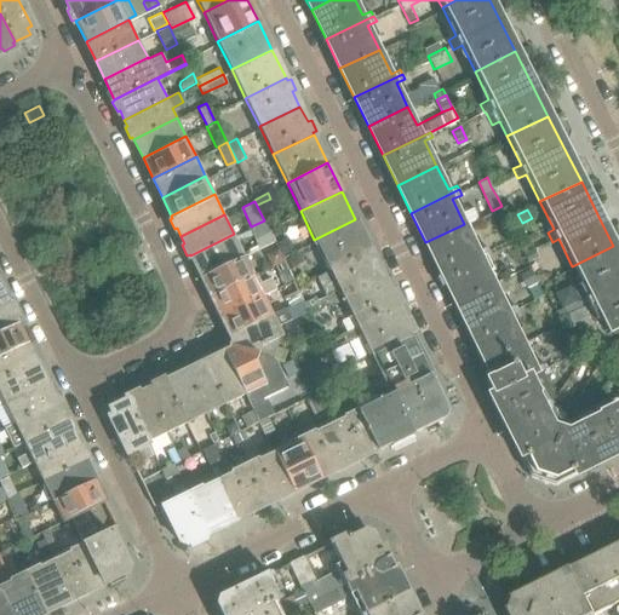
[(371,251),(355,219),(314,240),(322,258),(328,268),(330,271),(371,251)]
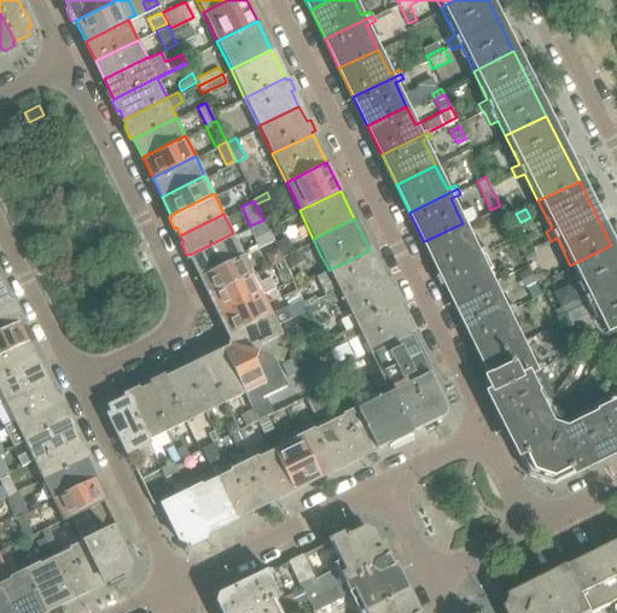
[(284,229),(279,221),(269,226),(273,234),(284,229)]
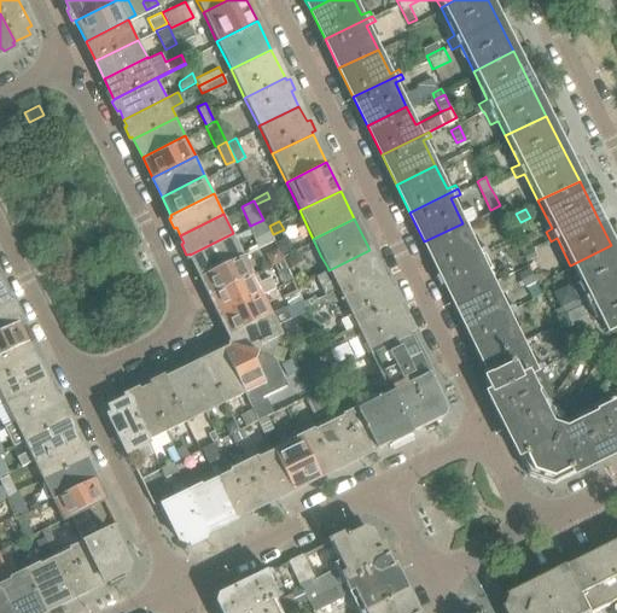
[(485,247),(483,243),(475,246),(463,223),(424,241),(438,270),(485,247)]
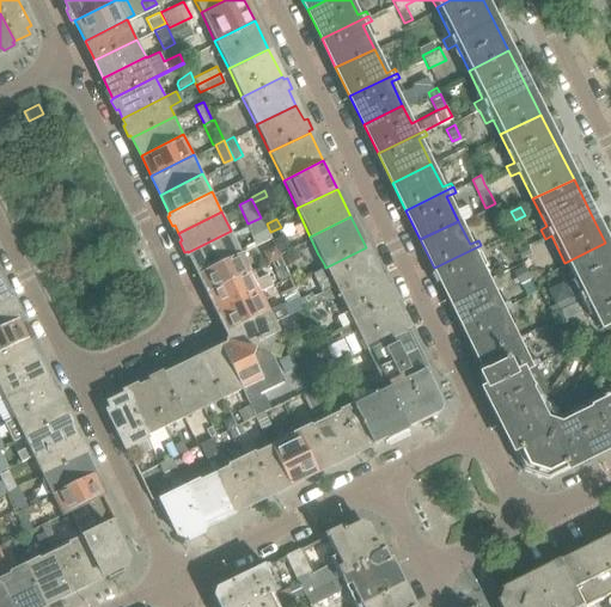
[(270,235),(266,227),(252,233),(257,241),(270,235)]
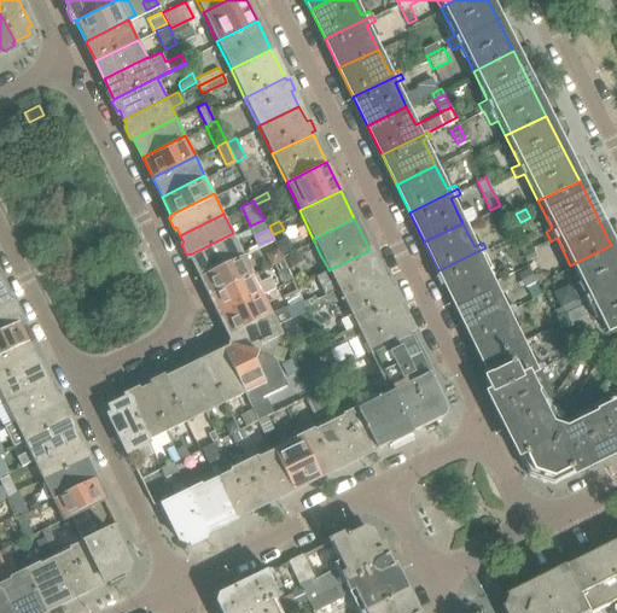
[(199,274),(243,252),(233,233),(190,255),(199,274)]
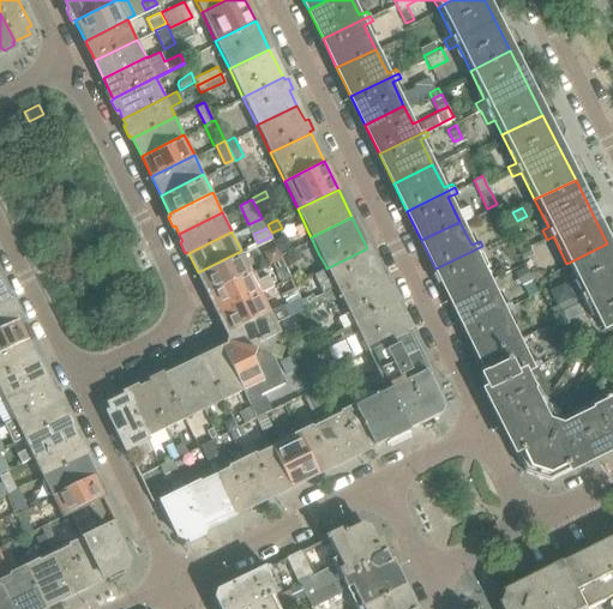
[(281,255),(275,242),(262,248),(269,261),(281,255)]
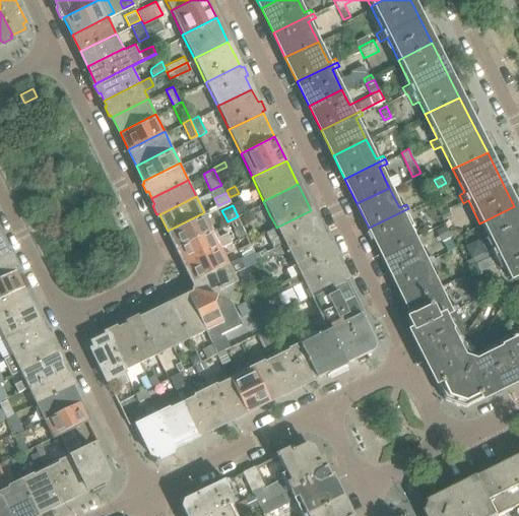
[(451,213),(447,206),(439,210),(442,217),(451,213)]
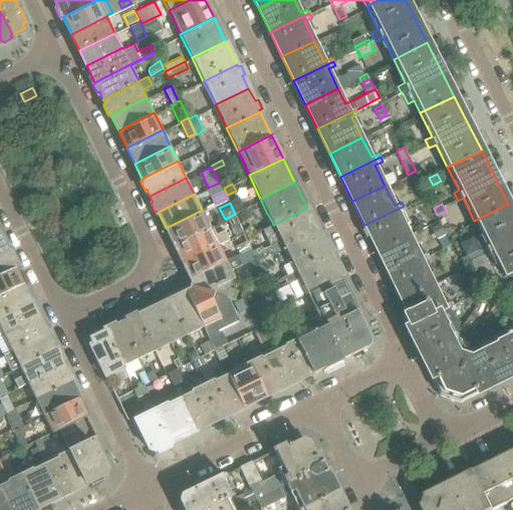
[(512,287),(512,213),(508,204),(474,221),(481,233),(473,237),(478,247),(461,256),(463,261),(488,249),(490,252),(502,276),(503,275),(510,290),(512,287)]
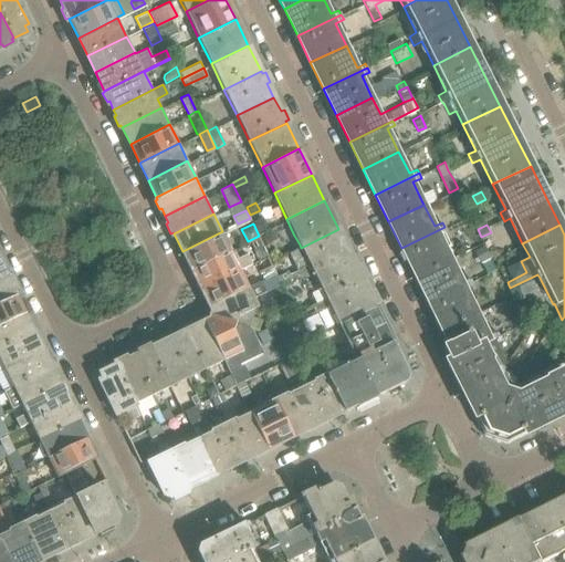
[(450,257),(439,236),(447,231),(445,227),(401,248),(415,276),(450,257)]
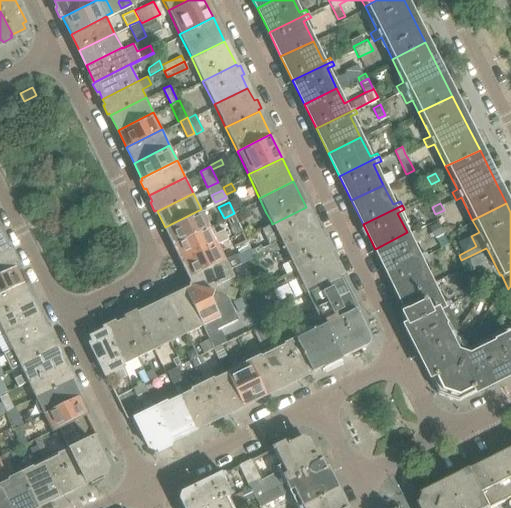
[(249,213),(246,206),(237,210),(241,217),(249,213)]
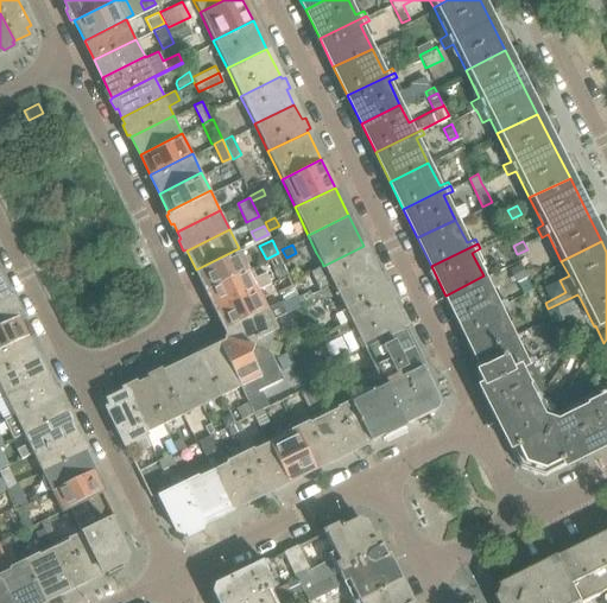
[(303,306),(318,299),(329,293),(324,283),(330,280),(337,294),(378,275),(364,246),(323,266),(322,262),(309,270),(318,287),(307,293),(305,291),(297,294),(302,302),(303,306)]
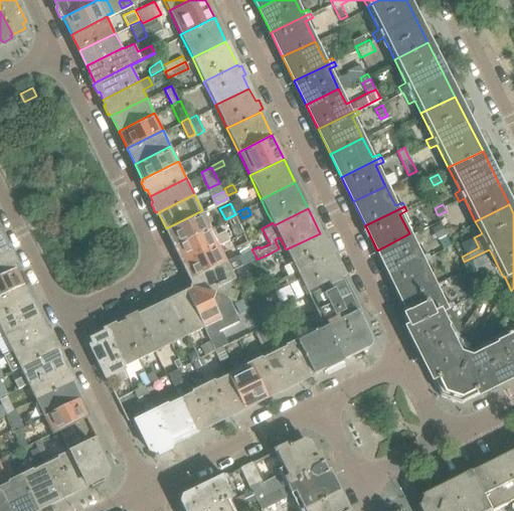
[(174,244),(210,226),(202,210),(166,228),(174,244)]
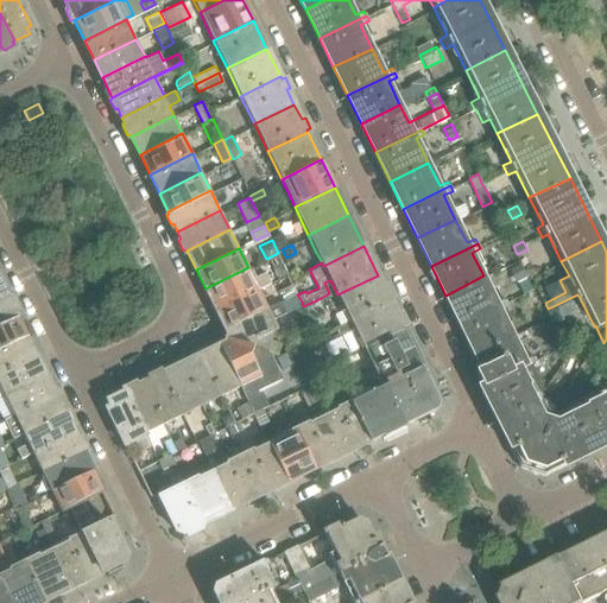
[(288,272),(279,254),(273,256),(283,274),(288,272)]
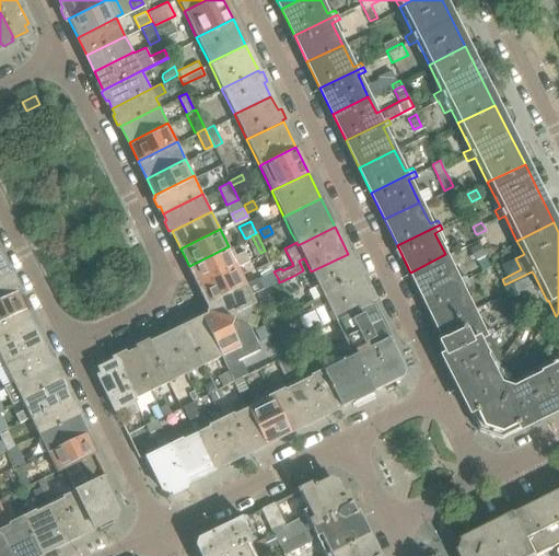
[(480,245),(477,239),(467,244),(470,250),(480,245)]
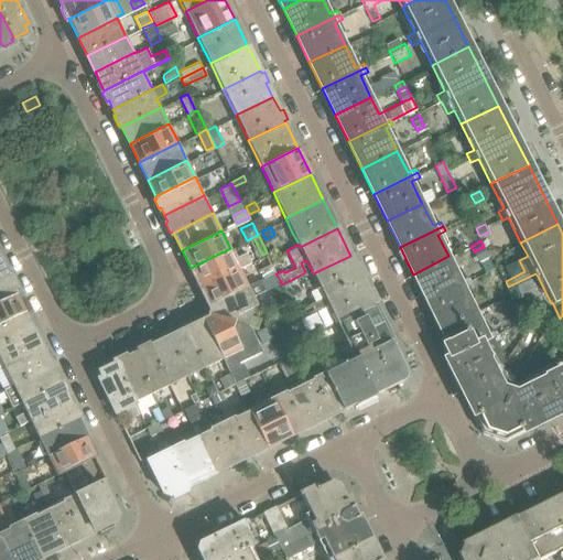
[(199,287),(239,267),(230,248),(191,268),(199,287)]
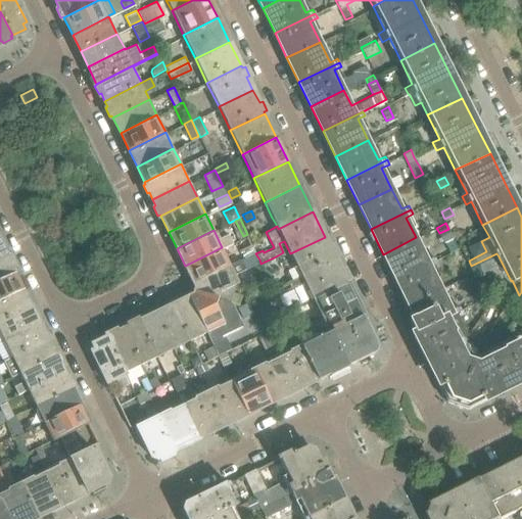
[(336,260),(333,254),(336,253),(332,244),(329,245),(325,237),(290,253),(296,266),(287,270),(291,277),(292,280),(336,260)]
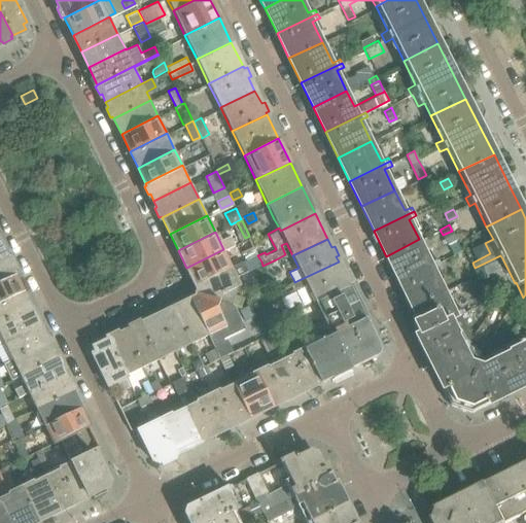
[(429,260),(419,239),(386,256),(398,281),(439,260),(436,256),(429,260)]
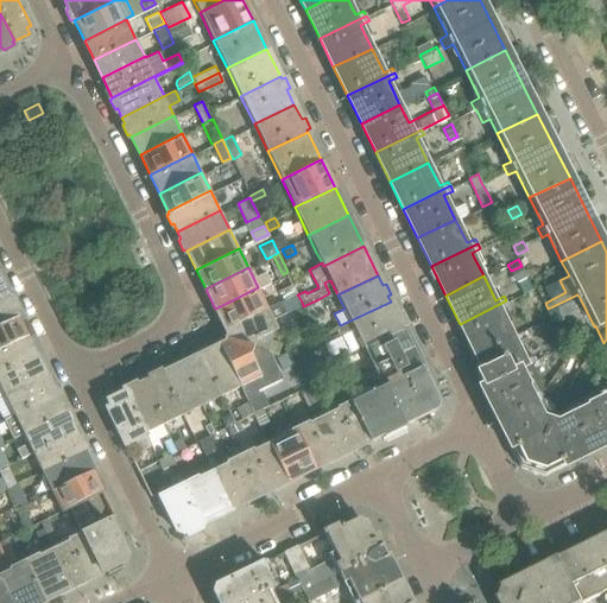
[(295,291),(291,283),(279,289),(283,297),(295,291)]
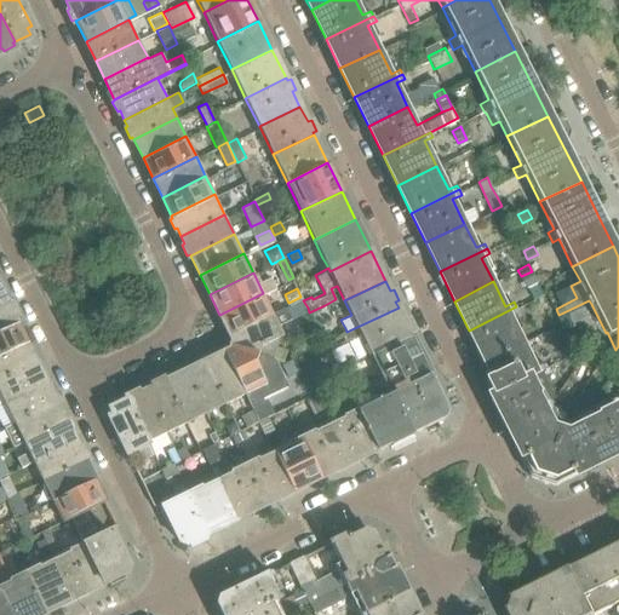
[(230,334),(273,311),(263,293),(219,315),(229,334),(230,334)]
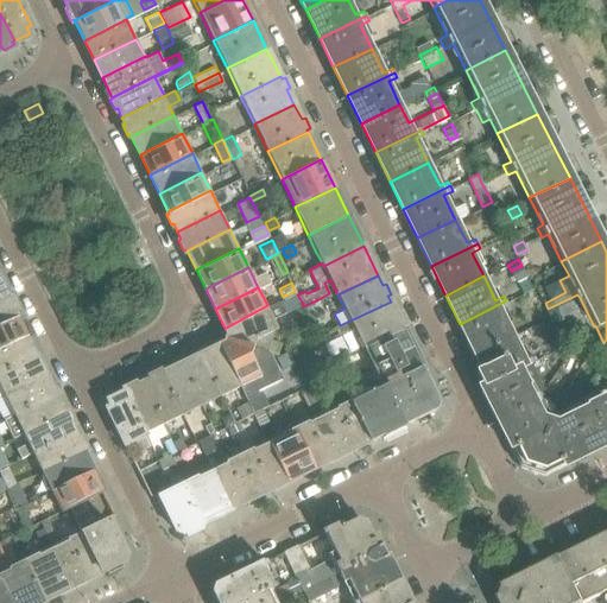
[(278,328),(274,322),(277,315),(302,302),(297,294),(295,291),(283,297),(267,305),(226,328),(228,331),(226,336),(265,349),(276,354),(293,346),(271,335),(273,330),(278,328)]
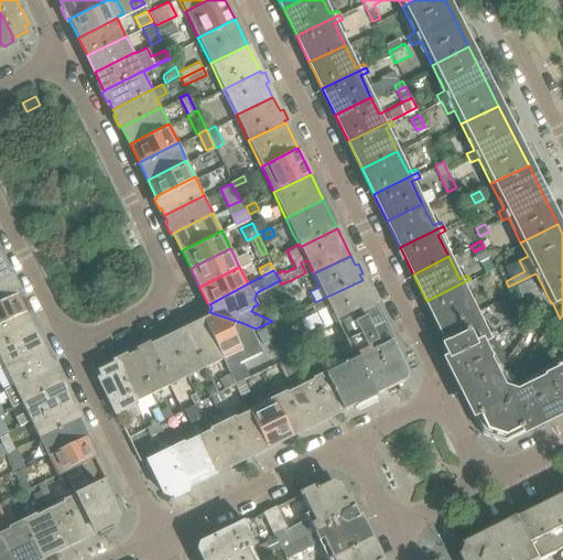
[(0,301),(15,293),(11,286),(13,284),(9,276),(7,277),(7,276),(0,278),(0,301)]
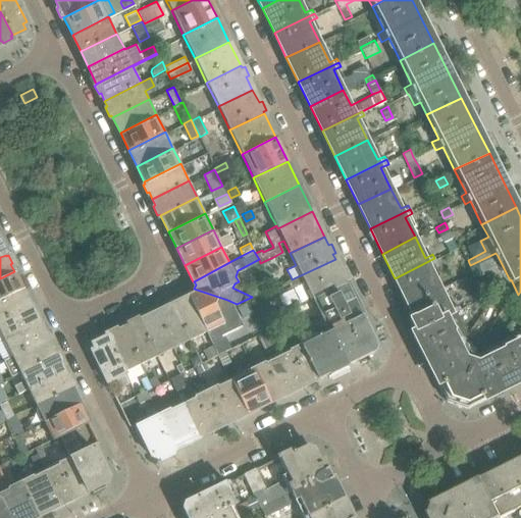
[(277,265),(273,257),(260,263),(265,271),(277,265)]
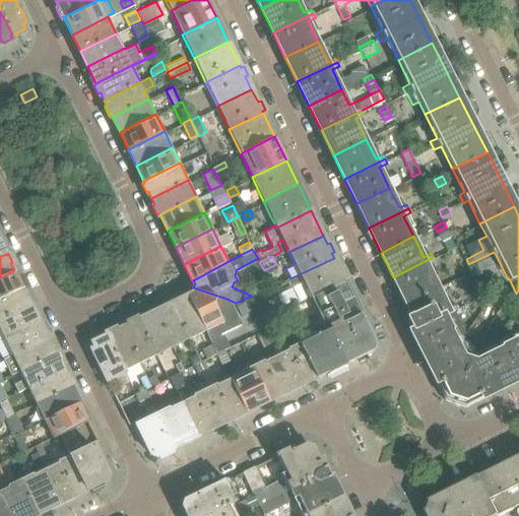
[(438,285),(428,265),(435,262),(433,257),(393,277),(404,302),(438,285)]
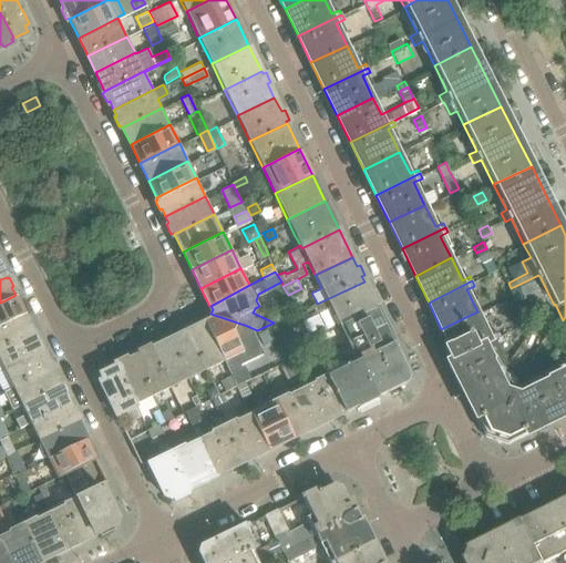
[(325,329),(338,323),(376,304),(374,302),(378,300),(373,290),(370,293),(364,282),(317,304),(316,300),(311,303),(312,304),(306,307),(310,315),(316,311),(325,329)]
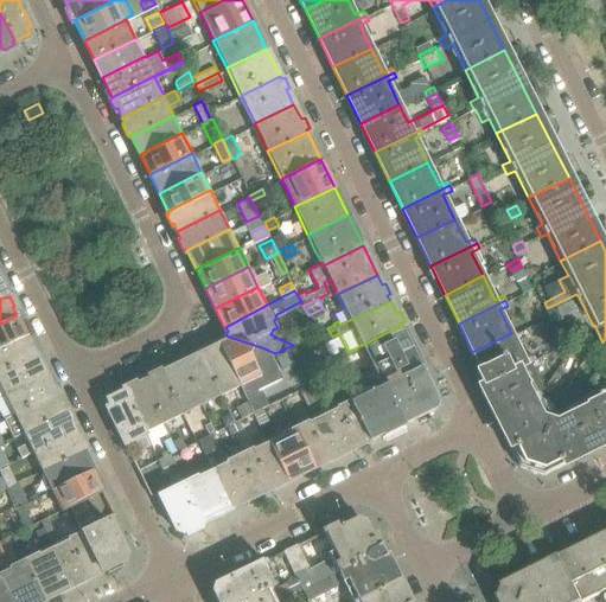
[(0,346),(25,334),(25,333),(27,332),(23,321),(20,322),(17,315),(0,324),(0,346)]
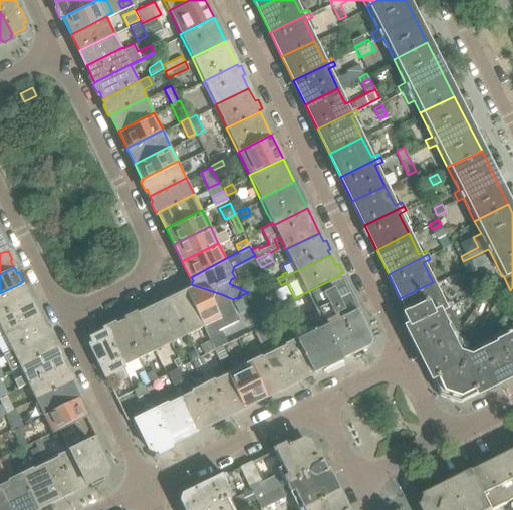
[(477,290),(466,269),(457,273),(468,295),(477,290)]
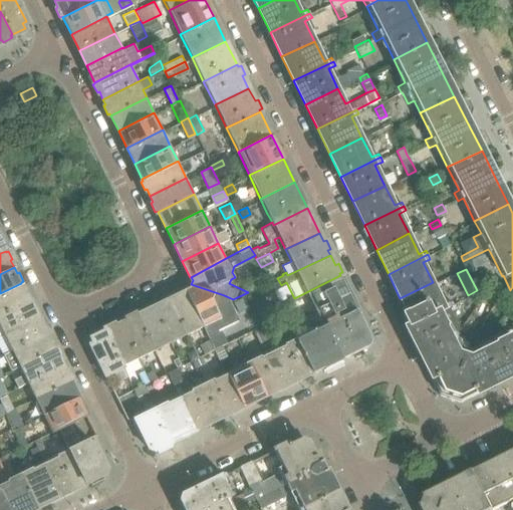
[(314,308),(348,291),(340,275),(306,292),(314,308)]
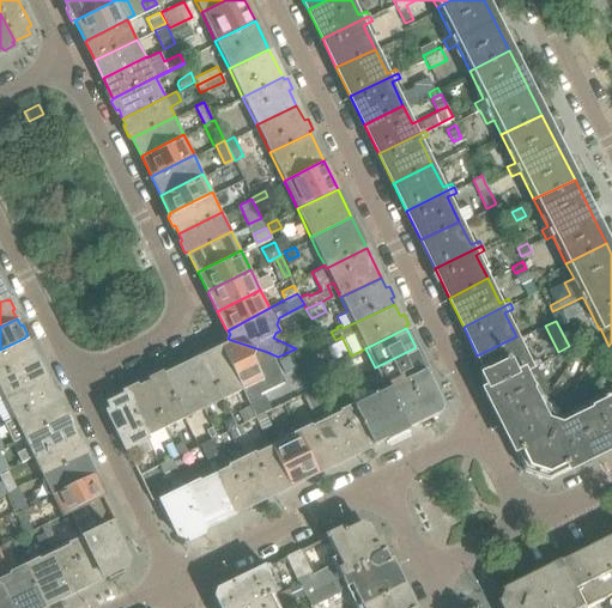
[(522,369),(539,360),(537,353),(527,358),(516,336),(477,356),(484,370),(479,372),(486,387),(522,369)]
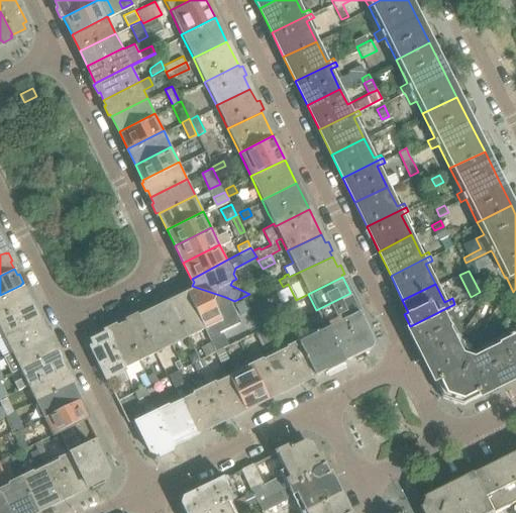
[(0,315),(29,301),(21,285),(0,295),(0,315)]
